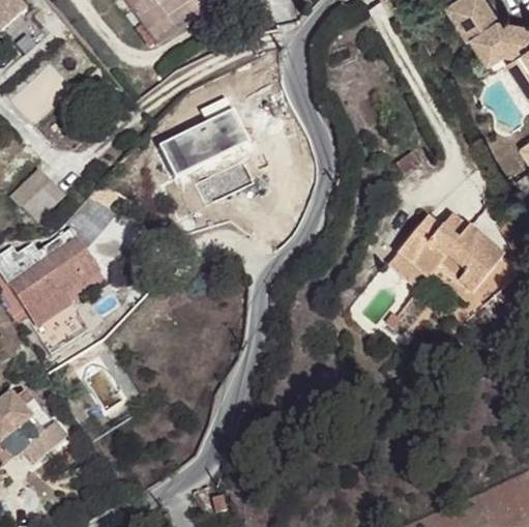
[(0,35),(1,36),(25,16),(12,0),(0,0),(0,35)]
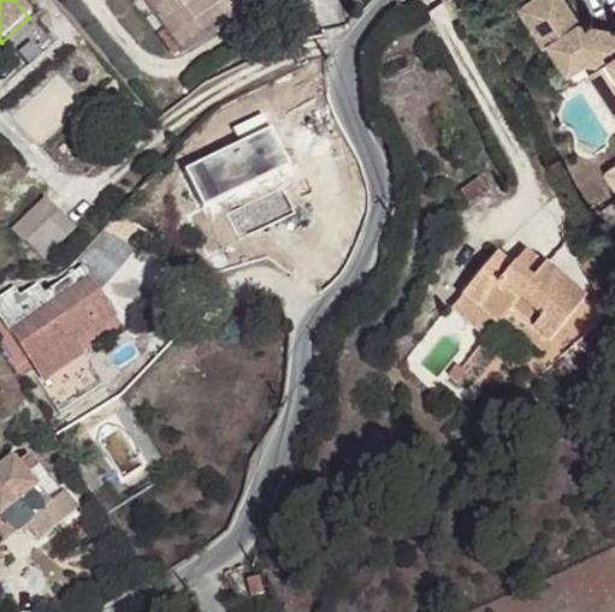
[(590,70),(603,77),(614,94),(614,41),(581,34),(559,0),(547,0),(521,18),(545,57),(550,53),(571,84),(590,70)]
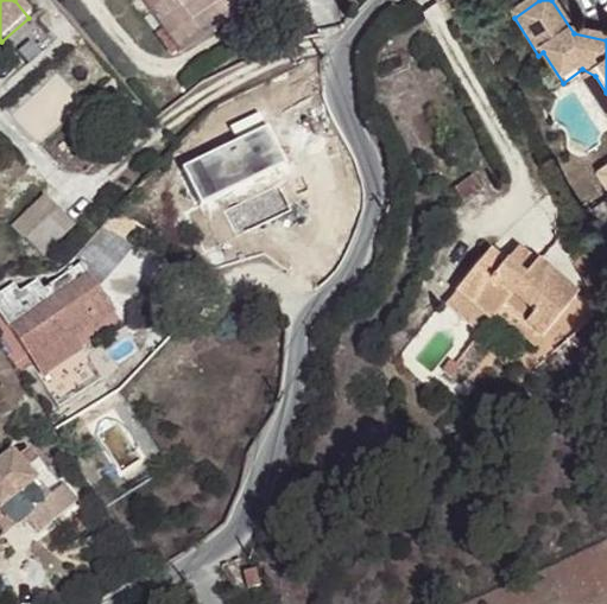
[(606,93),(595,76),(585,83),(606,118),(606,93)]
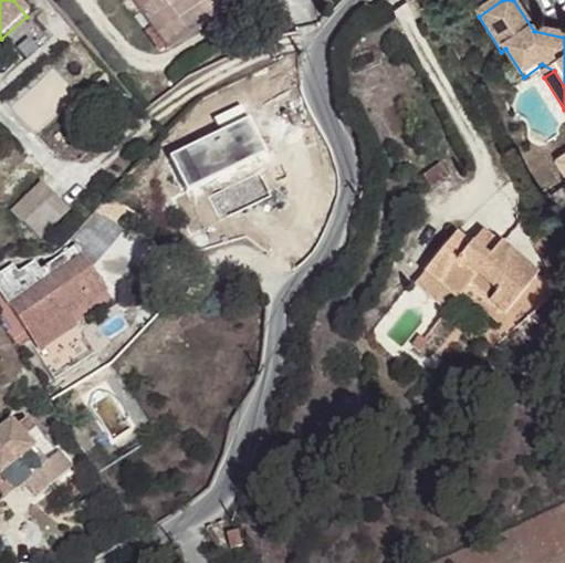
[(432,186),(450,173),(442,163),(425,175),(432,186)]
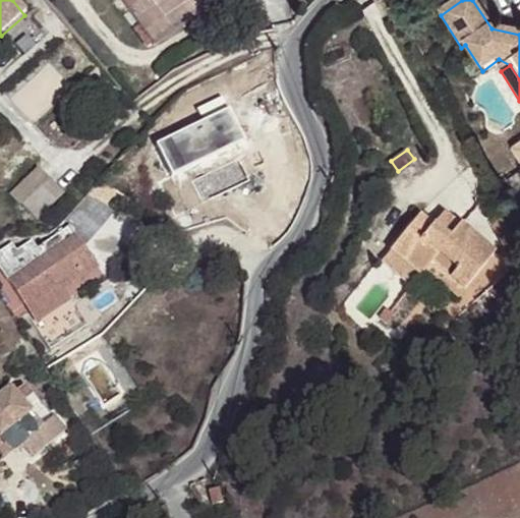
[(19,199),(33,217),(62,194),(49,177),(19,199)]
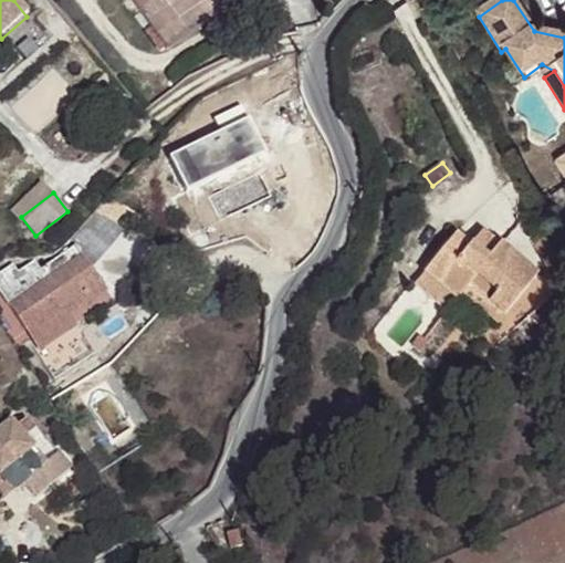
[(70,235),(75,243),(91,267),(125,226),(94,210),(70,235)]
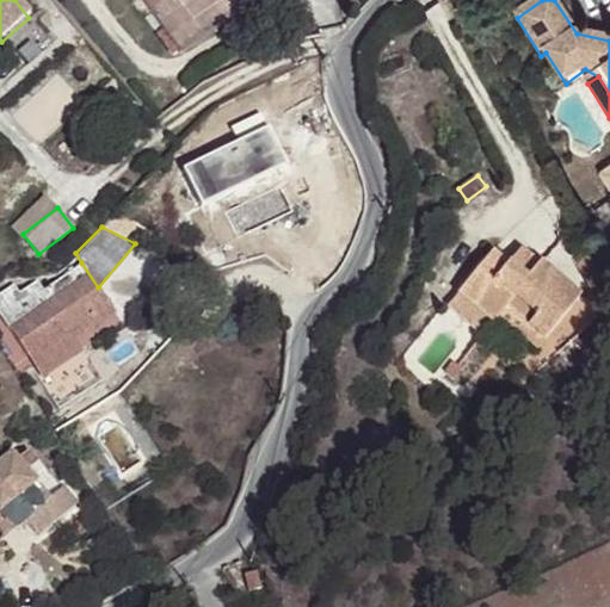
[(523,270),(535,256),(516,240),(503,253),(523,270)]
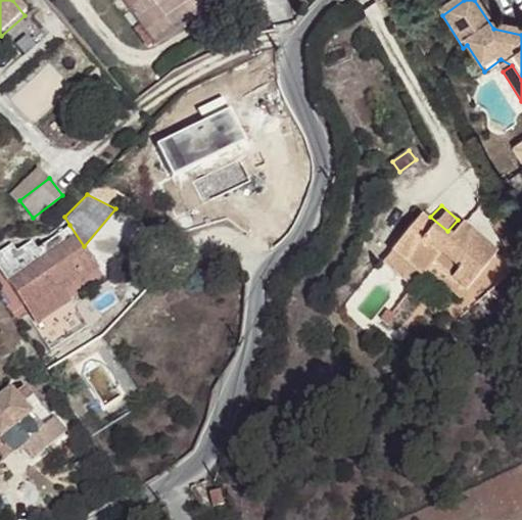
[(425,253),(459,283),(491,248),(458,220),(447,231),(430,217),(418,206),(383,243),(412,269),(419,261),(425,253)]
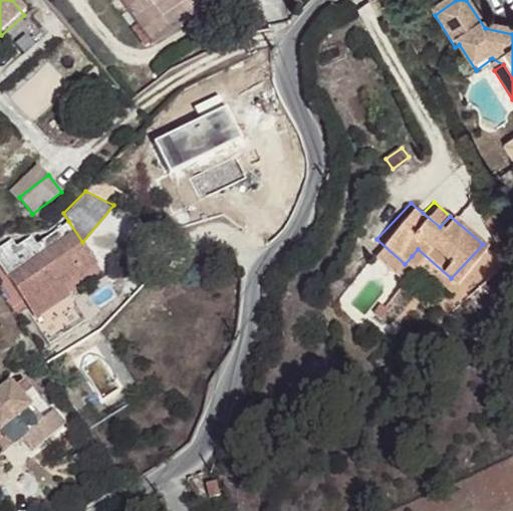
[(82,242),(68,221),(37,241),(31,234),(15,243),(10,237),(0,244),(0,257),(54,339),(90,315),(63,273),(76,262),(71,256),(84,247),(82,242)]
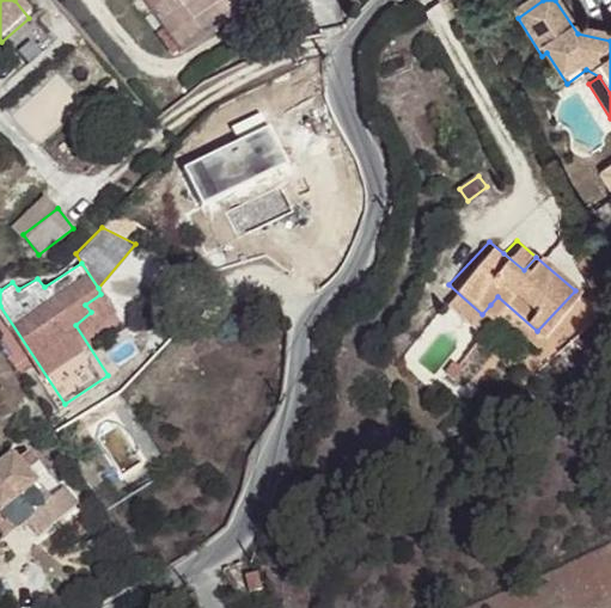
[(470,326),(482,314),(448,284),(439,298),(470,326)]
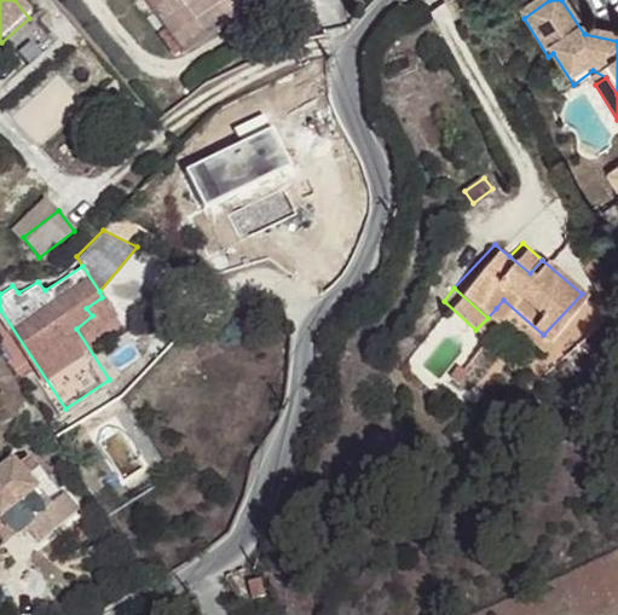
[(535,344),(543,335),(503,300),(496,308),(535,344)]
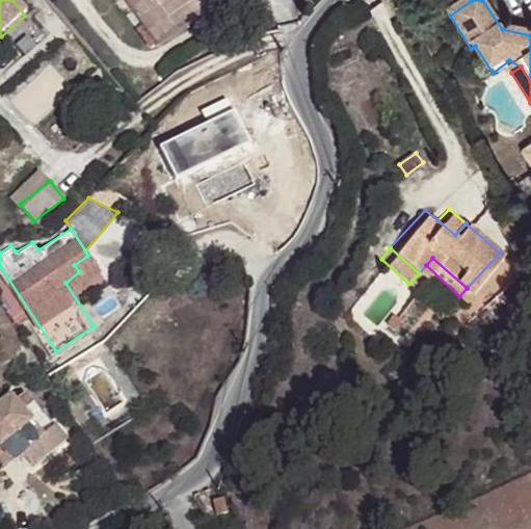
[(388,324),(396,331),(403,320),(395,314),(388,324)]
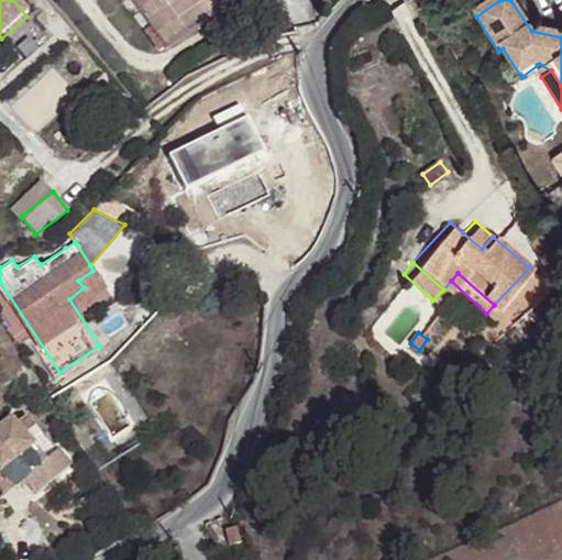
[(0,475),(10,490),(22,479),(34,494),(70,467),(58,451),(45,461),(10,416),(0,424),(0,475)]
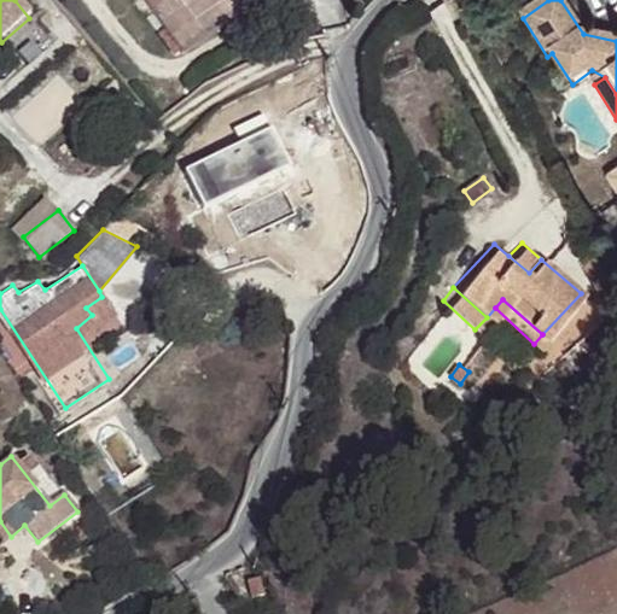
[(606,508),(600,515),(609,522),(616,515),(606,508)]
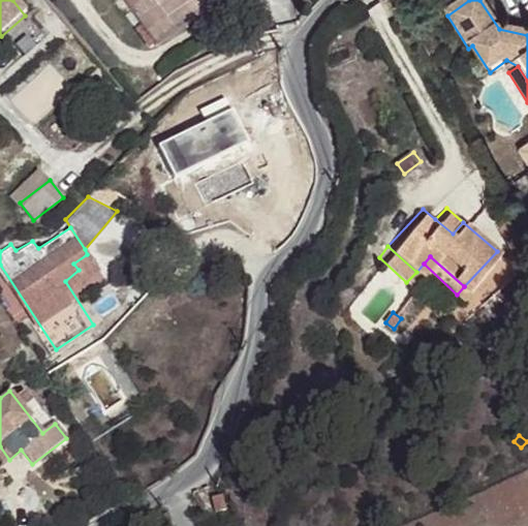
[(0,462),(2,465),(9,460),(0,446),(0,462)]
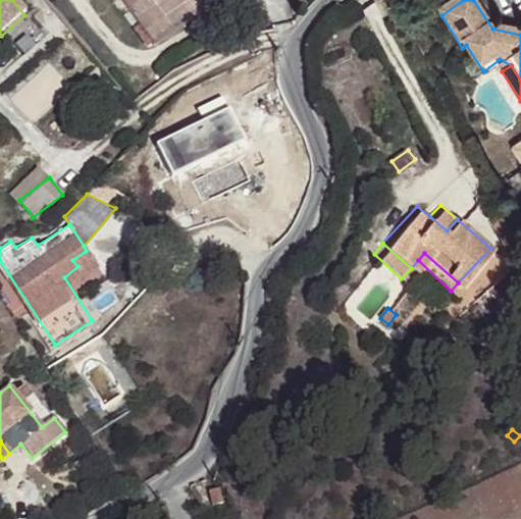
[(221,486),(210,489),(214,505),(225,502),(221,486)]
